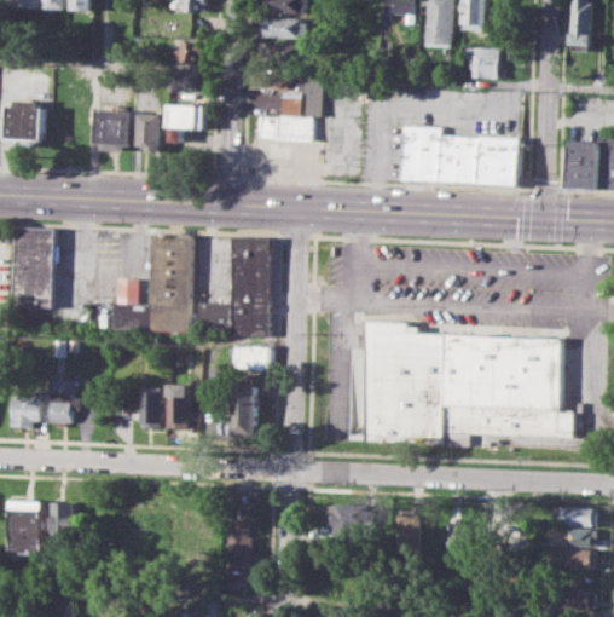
[(39,10),(39,0),(17,0),(17,9),(39,10)]
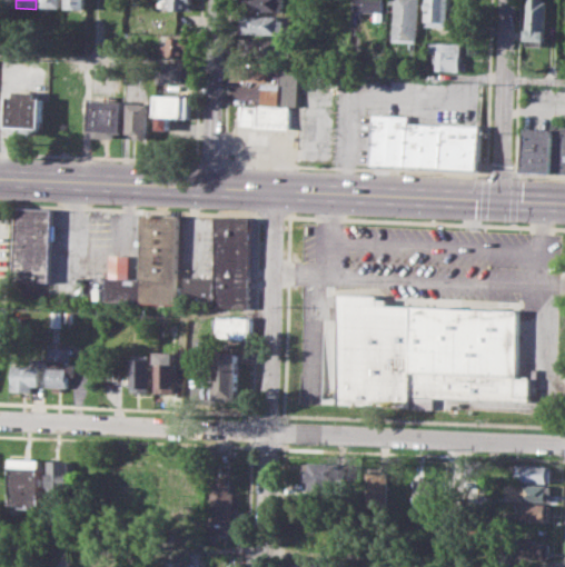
[(59,10),(59,0),(39,0),(40,10),(59,10)]
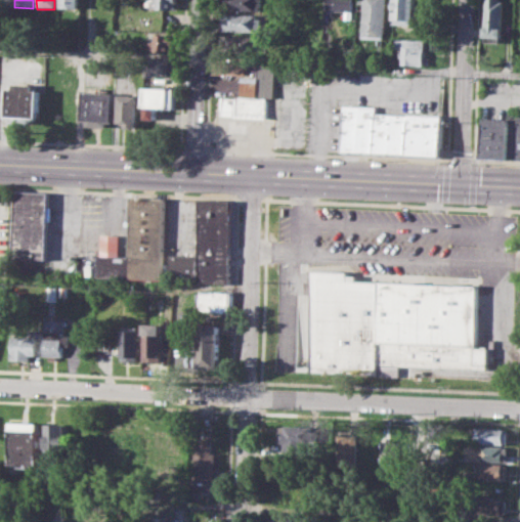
[(58,0),(76,0),(76,9),(58,8),(58,0)]
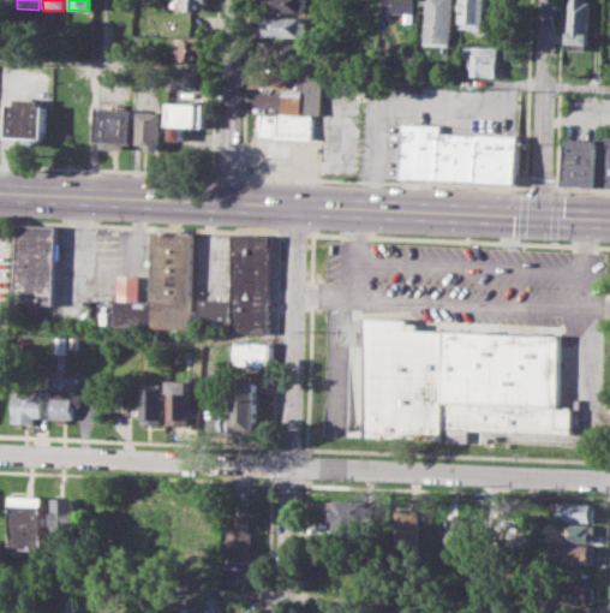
[(167,0),(202,0),(202,13),(167,11),(167,0)]
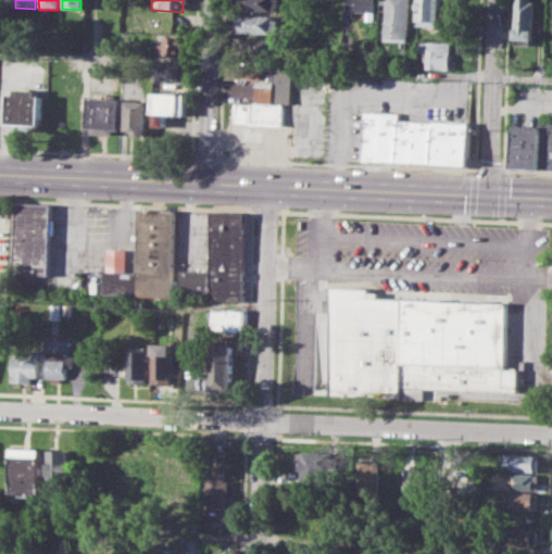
[(234,0),(273,0),(273,13),(234,11),(234,0)]
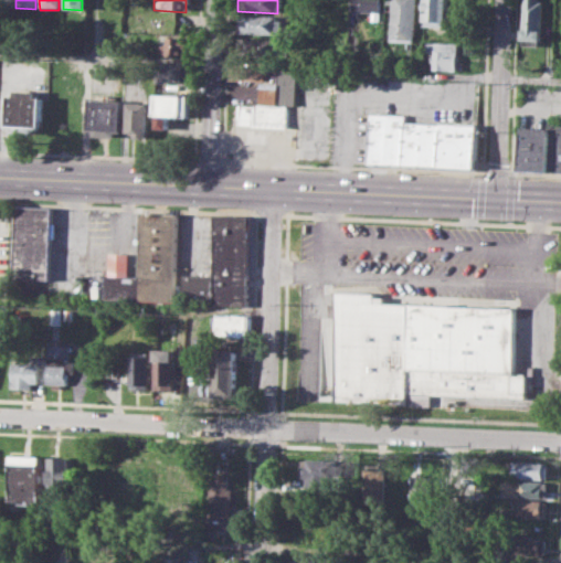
[(326,0),(346,0),(343,39),(330,38),(330,21),(325,21),(326,0)]
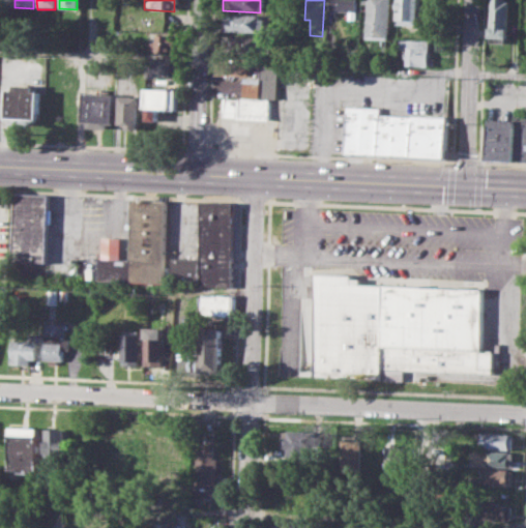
[(330,0),(355,0),(355,15),(330,12),(330,0)]
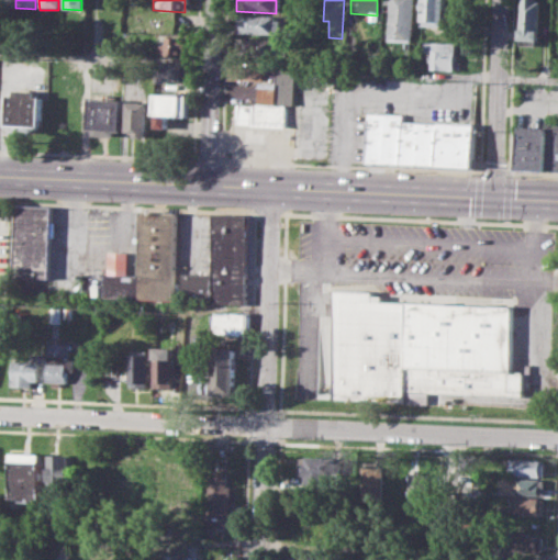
[(412,0),(411,43),(389,42),(390,13),(383,12),(383,0),(412,0)]
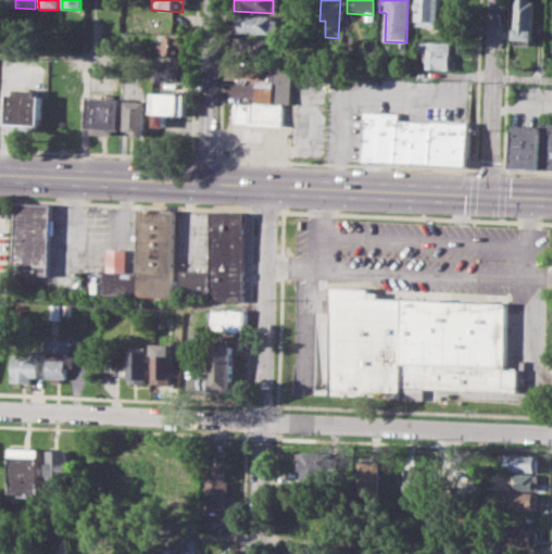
[(417,0),(438,0),(438,27),(417,26),(417,0)]
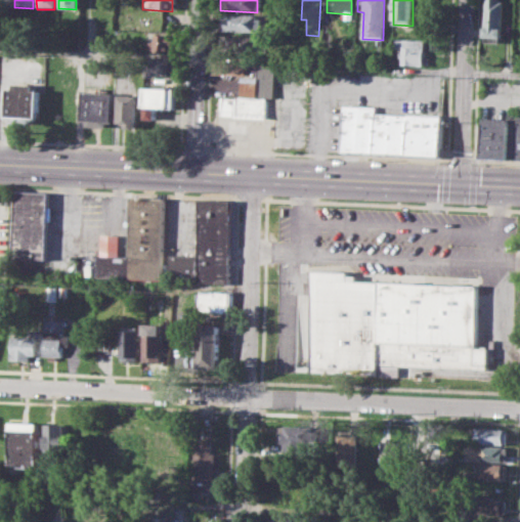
[(482,0),(500,0),(499,39),(482,38),(482,0)]
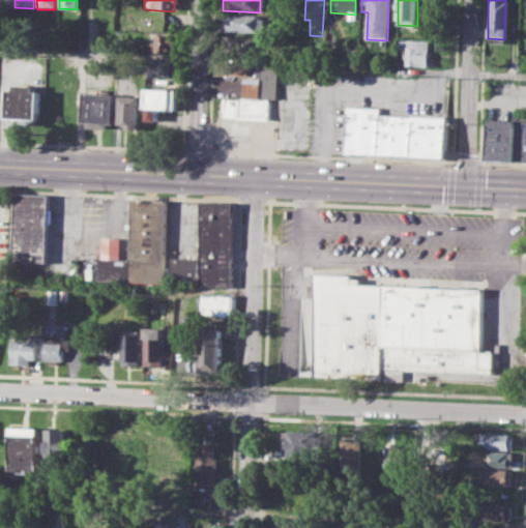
[(223,16),(260,18),(259,36),(222,34),(223,16)]
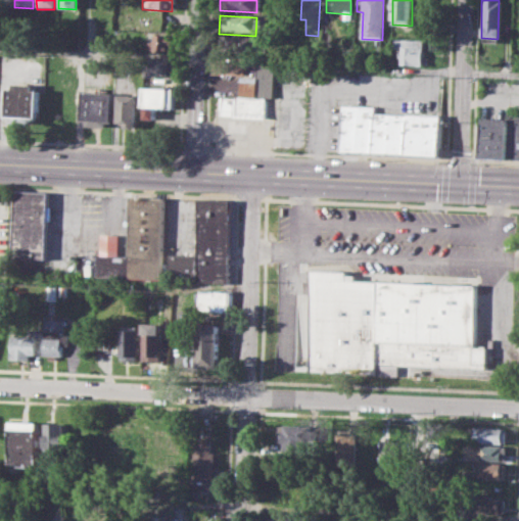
[(145,43),(152,43),(152,36),(175,37),(175,53),(145,52),(145,43)]
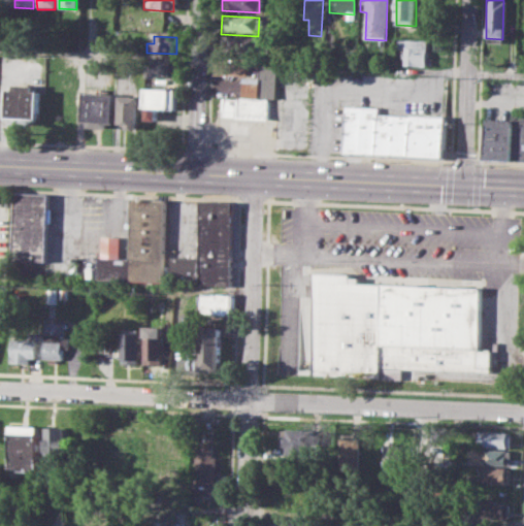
[(257,56),(257,39),(229,39),(229,55),(257,56)]
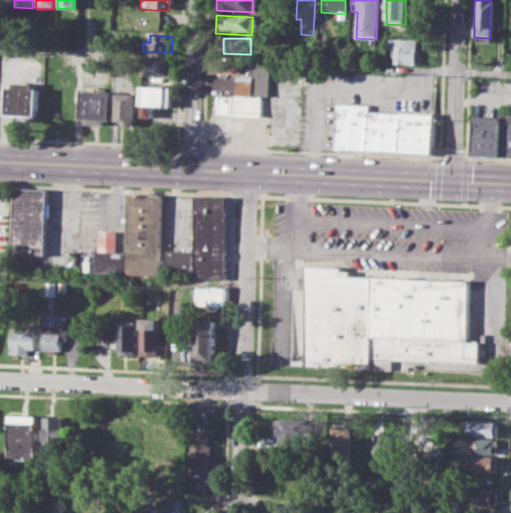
[(387,39),(415,40),(414,65),(393,64),(394,48),(387,48),(387,39)]
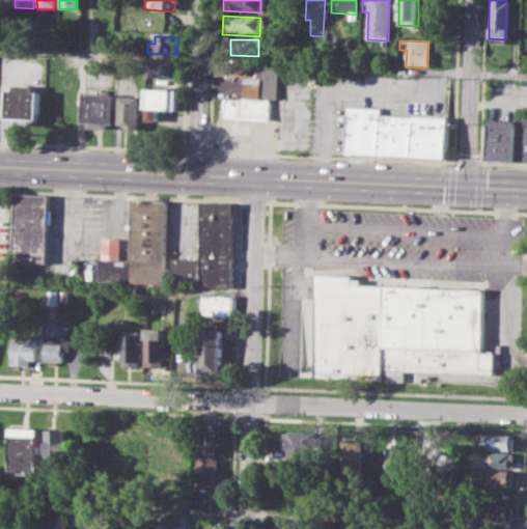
[(145,62),(176,63),(175,79),(145,79),(145,62)]
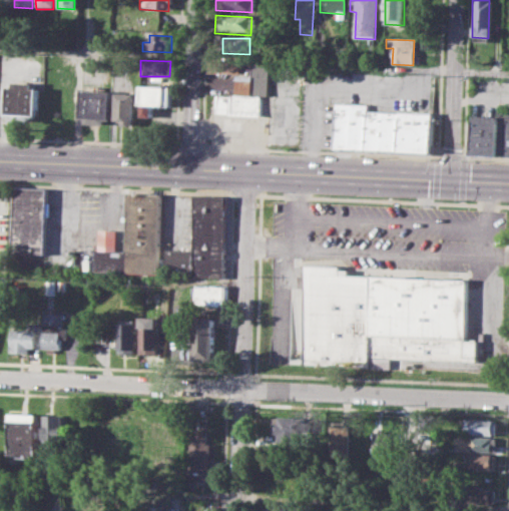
[(210,94),(233,95),(234,80),(249,81),(250,64),(268,65),(266,97),(258,97),(257,117),(208,114),(210,94)]
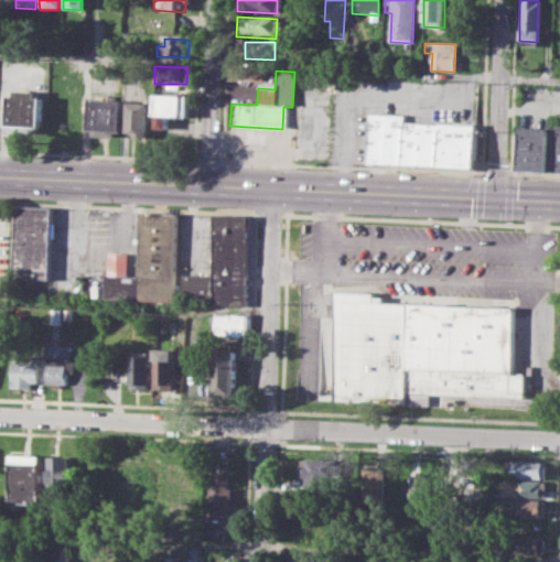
[(4,97),(11,98),(11,92),(32,93),(32,99),(40,99),(38,130),(2,128),(4,97)]
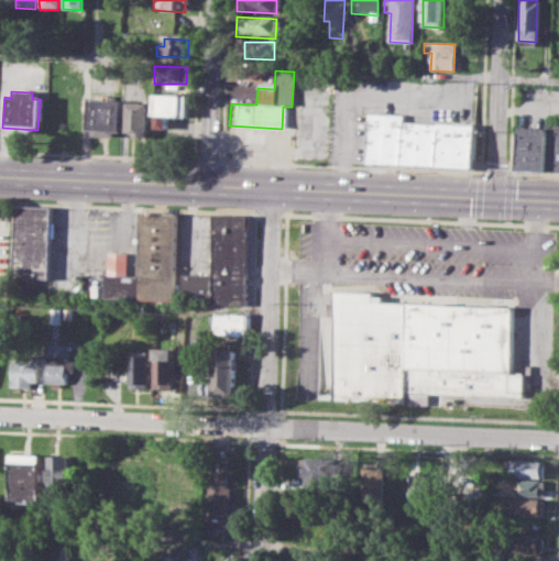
[(46,92),(72,94),(70,117),(80,117),(79,152),(43,150),(46,92)]
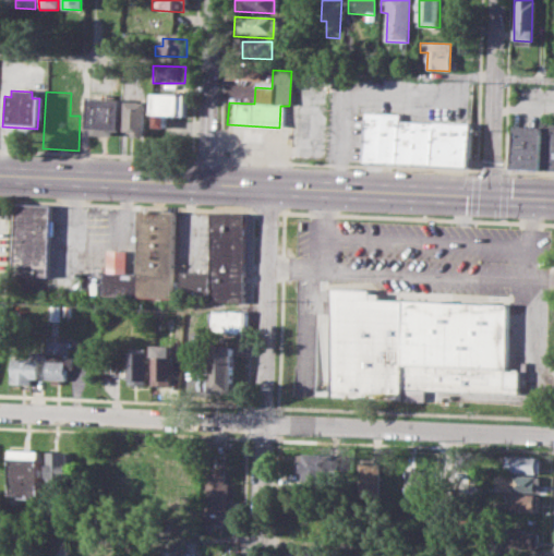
[(153,95),(184,96),(183,117),(165,116),(164,128),(151,128),(153,95)]
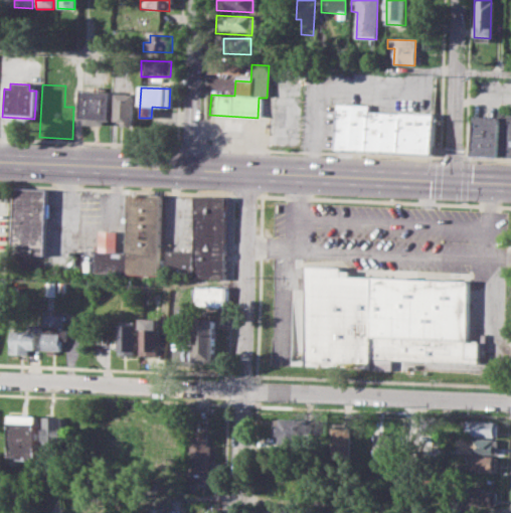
[(78,93),(111,94),(110,121),(103,120),(102,126),(82,126),(83,118),(77,118),(78,93)]
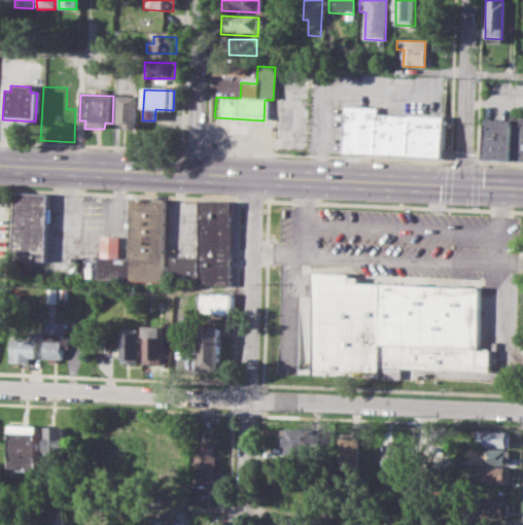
[(117,97),(137,97),(136,132),(125,131),(125,124),(116,124),(117,97)]
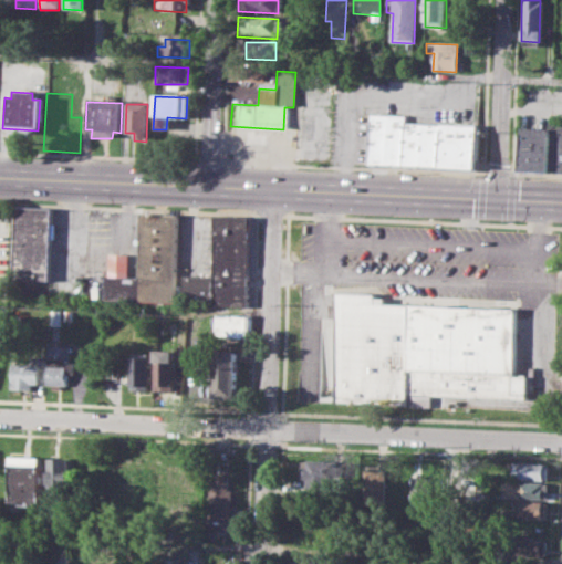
[(370,115),(404,116),(404,124),(402,166),(367,165),(370,115)]
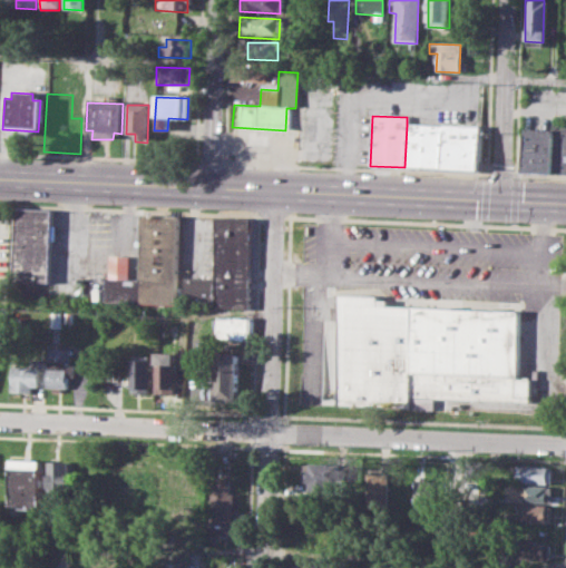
[(549,174),(565,174),(565,124),(550,124),(550,130),(549,174)]
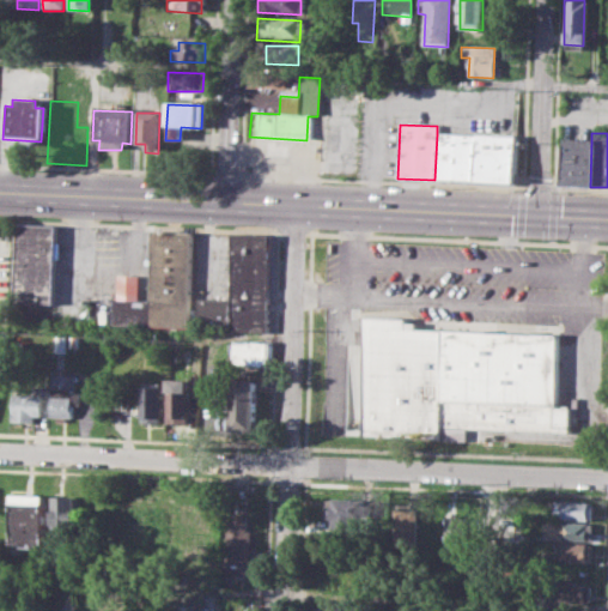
[(473,135),(437,134),(435,180),(470,182),(473,135)]
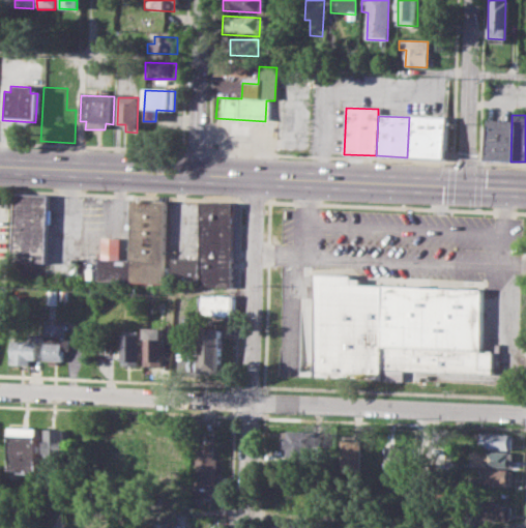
[(409,117),(443,119),(441,158),(407,157),(409,117)]
